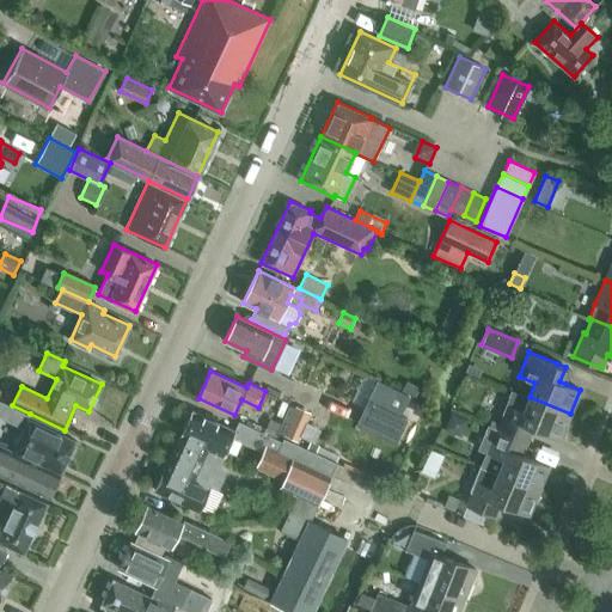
[(410,398),(378,381),(356,424),(395,444),(407,420),(401,416),(410,398)]
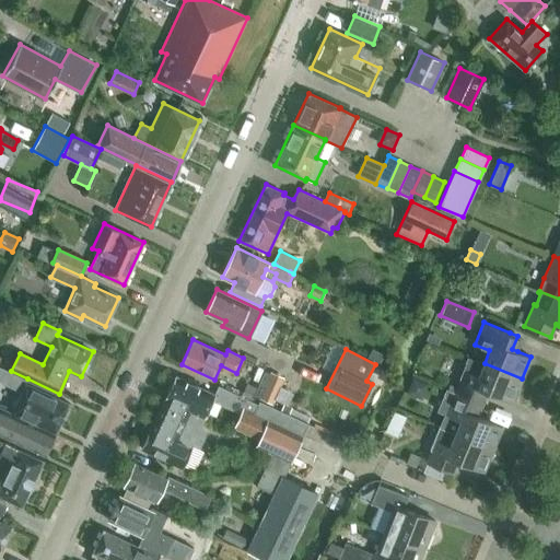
[(384,356),(372,349),(368,358),(380,363),(384,356)]
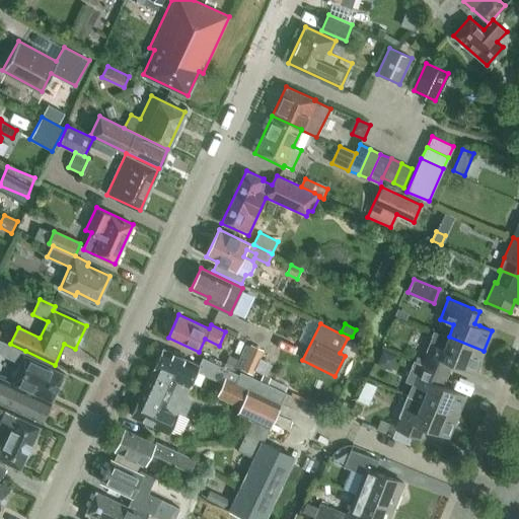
[(430,343),(422,363),(446,373),(451,362),(474,372),(484,351),(449,337),(435,330),(430,343)]
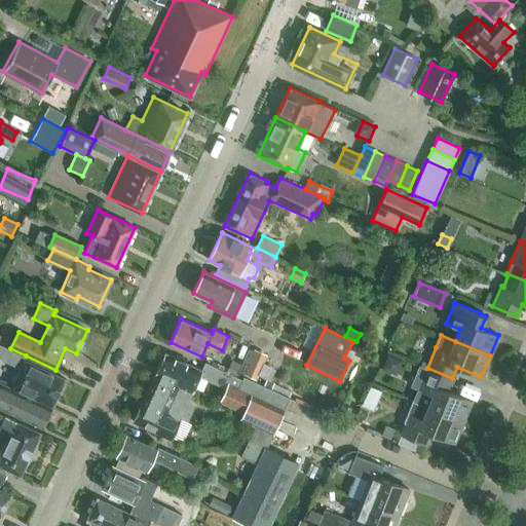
[(0,359),(20,369),(12,383),(53,403),(65,378),(24,359),(26,355),(10,348),(0,343),(0,359)]
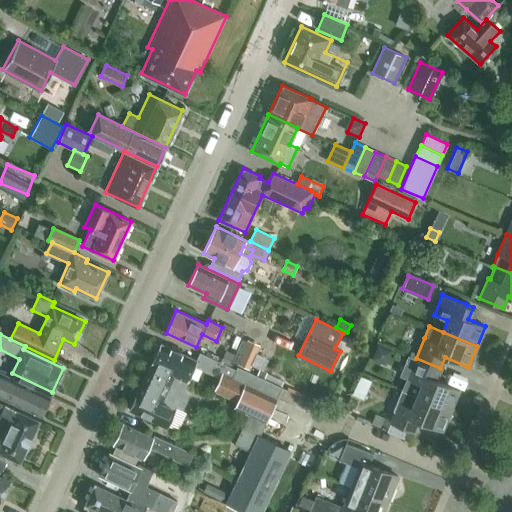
[(237,365),(247,370),(257,349),(241,341),(230,364),(237,367),(237,365)]
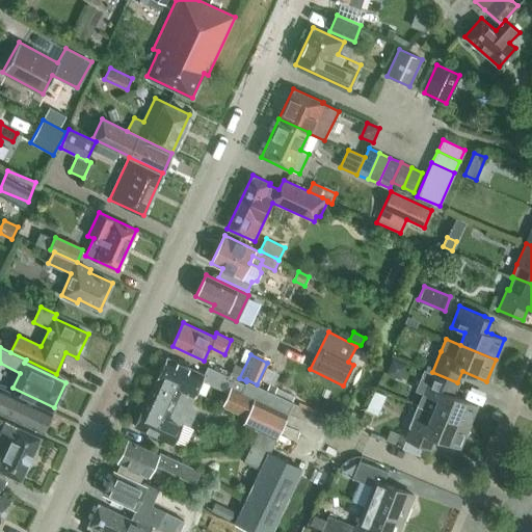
[(202,380),(228,393),(231,387),(241,392),(245,383),(238,380),(243,368),(234,364),(229,376),(208,366),(204,373),(167,356),(157,378),(194,395),(202,380)]
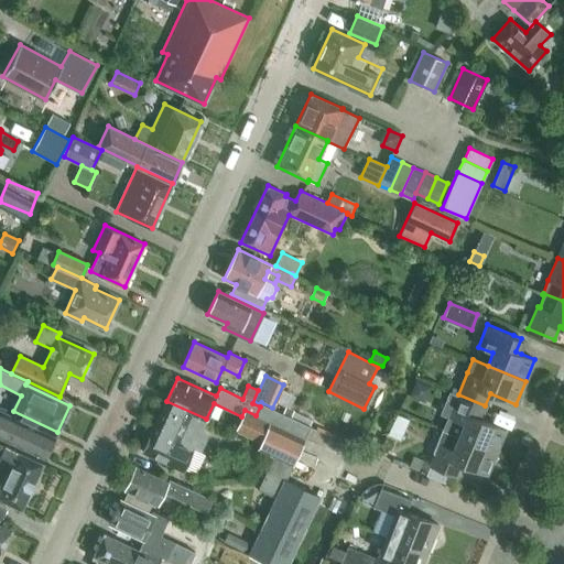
[(451,392),(441,413),(449,416),(444,430),(458,436),(496,452),(506,429),(479,419),(485,405),(458,394),(458,396),(451,392)]
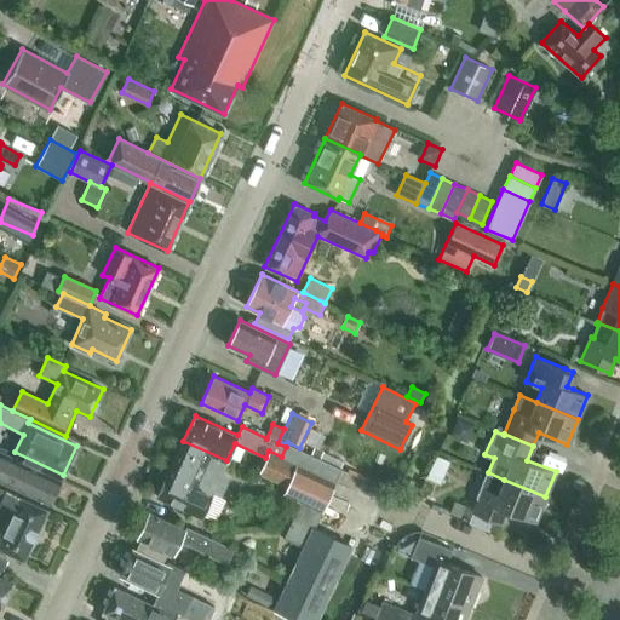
[(227,460),(183,441),(158,497),(201,517),(213,492),(222,495),(229,476),(222,472),(227,460)]
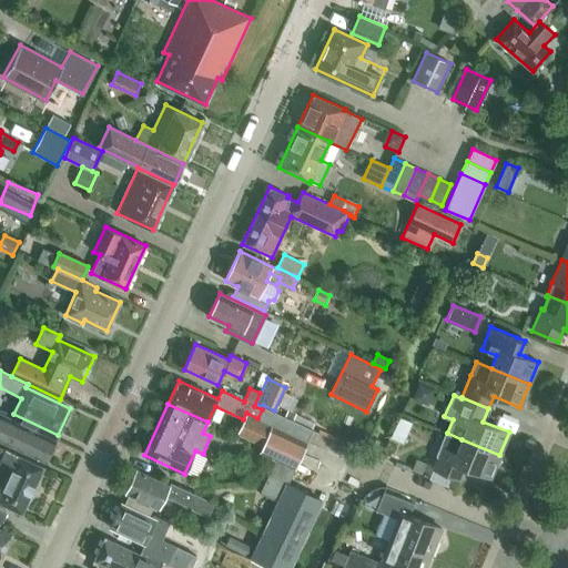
[(274,412),(274,411),(263,405),(263,407),(262,409),(257,418),(246,413),(243,419),(237,433),(263,444),(260,452),(276,459),(261,492),(277,500),(279,500),(286,483),(287,484),(313,430),(274,412)]
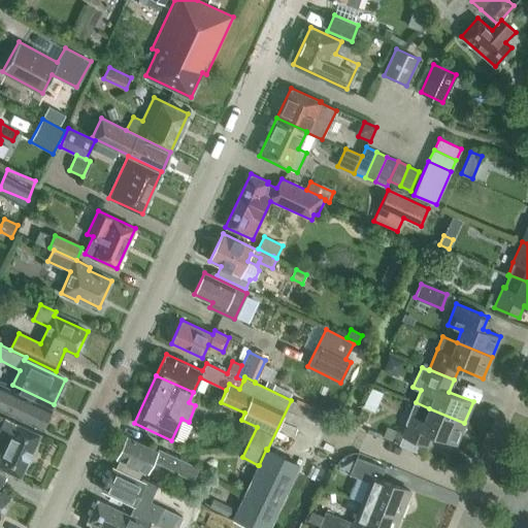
[(367,399),(378,403),(387,384),(376,380),(367,399)]
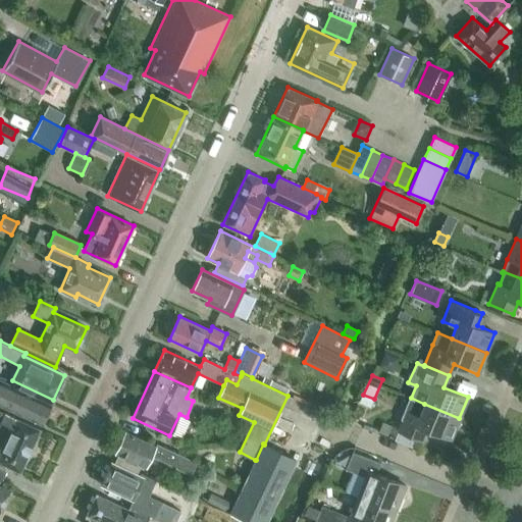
[(0,378),(0,404),(42,424),(53,400),(12,380),(10,383),(0,378)]
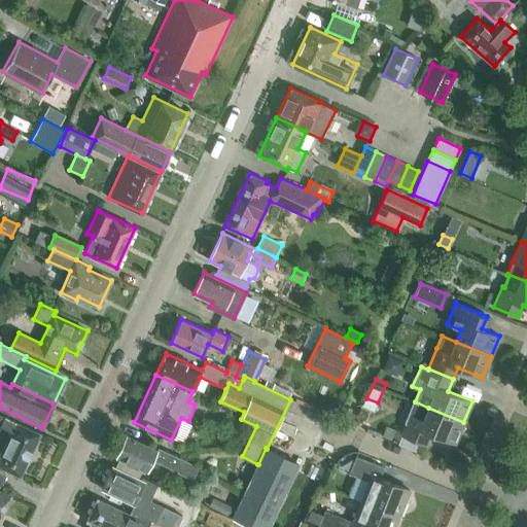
[(410,414),(401,434),(403,435),(426,445),(431,433),(455,444),(463,422),(428,408),(415,401),(410,414)]
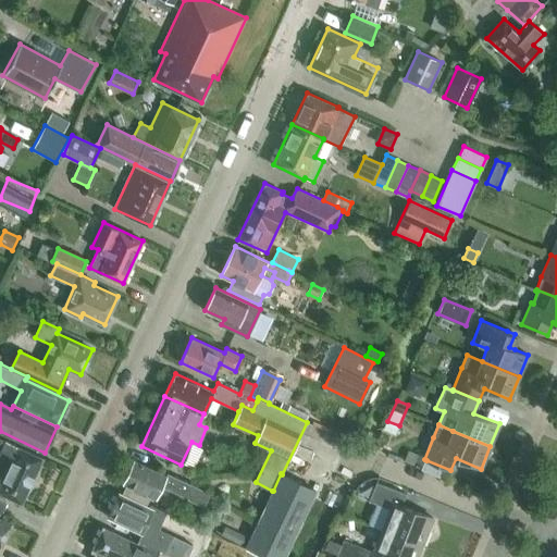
[(0,492),(22,503),(42,458),(5,441),(0,452),(0,492)]
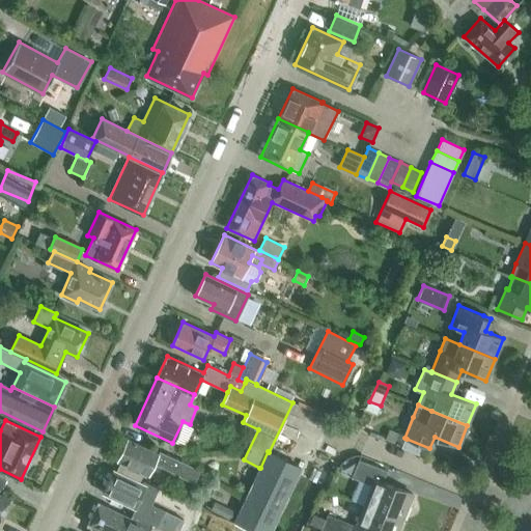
[(398,432),(389,429),(385,440),(394,443),(398,432)]
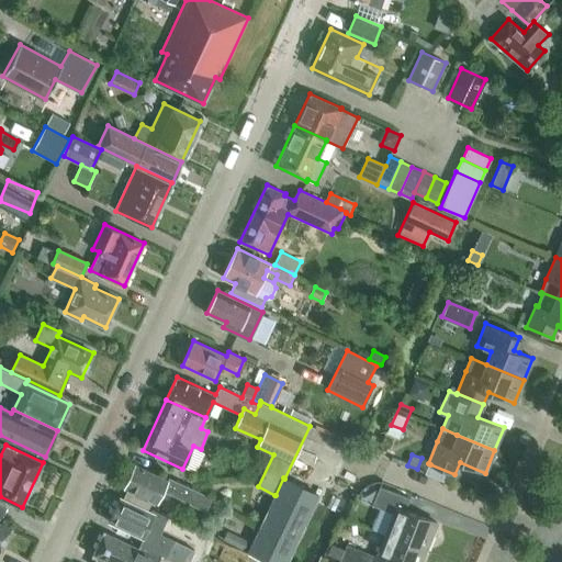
[(123,498),(147,510),(152,501),(157,503),(164,490),(191,503),(191,504),(205,510),(212,498),(169,478),(168,480),(135,464),(124,487),(127,489),(123,498)]
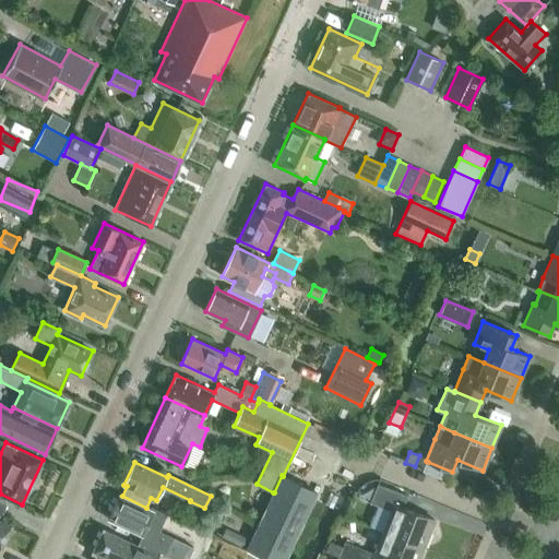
[(274,492),(273,492),(246,549),(266,558),(285,558),(317,492),(283,476),(282,475),(274,492)]
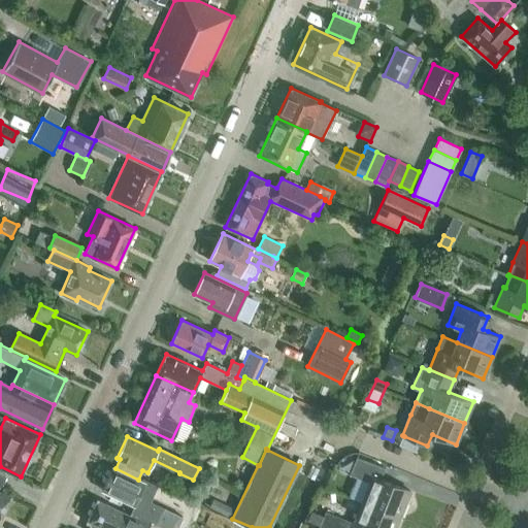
[(370,482),(362,502),(400,517),(410,491),(381,479),(385,467),(357,456),(350,473),(370,482)]
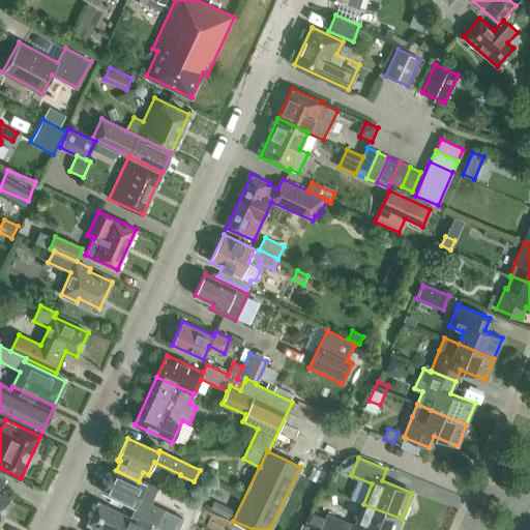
[(136,506),(133,513),(151,522),(168,529),(177,529),(183,519),(150,503),(158,487),(143,479),(141,482),(139,481),(116,470),(113,469),(102,492),(136,506)]
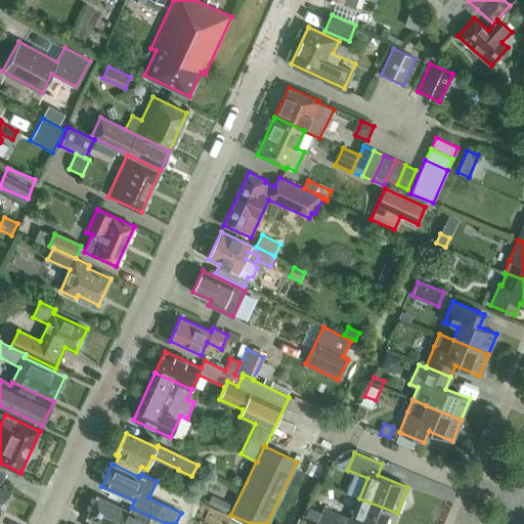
[(0,515),(11,492),(0,486),(0,515)]
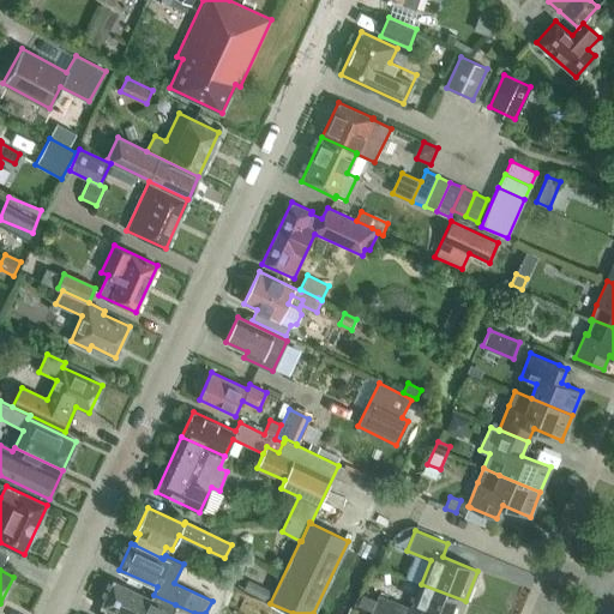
[(170,613),(175,605),(154,595),(151,599),(114,581),(97,613),(170,613)]
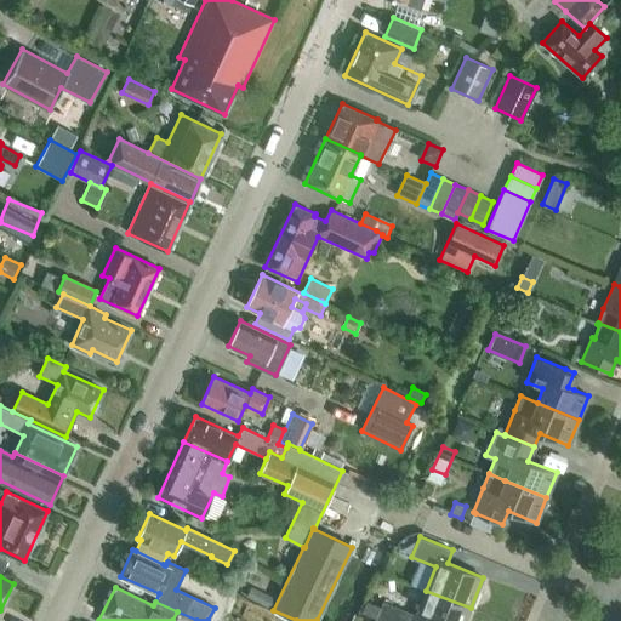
[(251,587),(246,597),(269,608),(271,608),(275,598),(274,597),(251,587)]
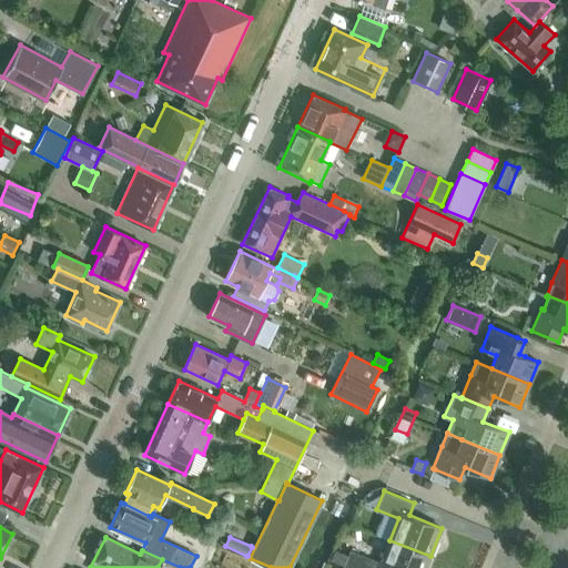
[(348,555),(343,567),(377,567),(378,567),(381,567),(425,567),(430,556),(389,540),(381,561),(351,549),(348,555)]
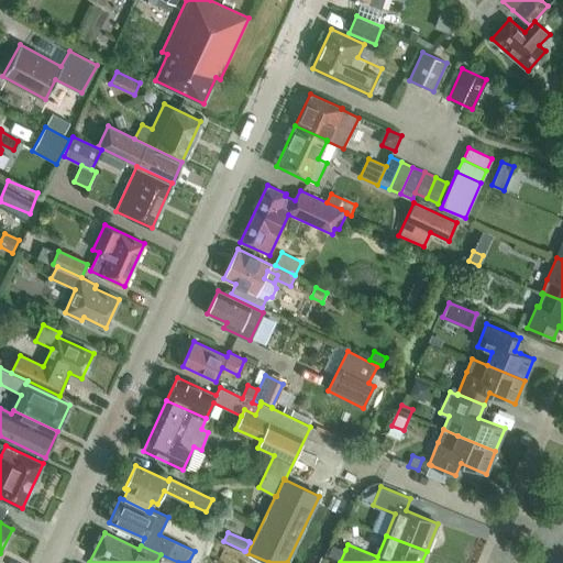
[(333,545),(328,558),(340,562),(345,550),(333,545)]
